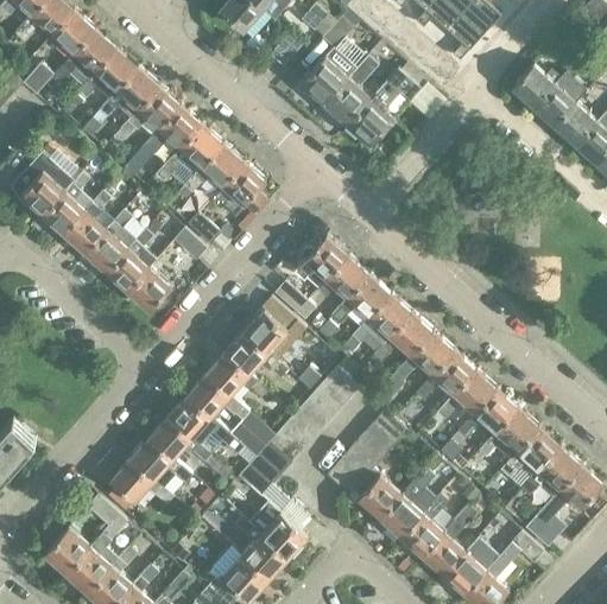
[(31,13),(42,0),(5,0),(0,7),(0,20),(1,21),(8,14),(10,14),(19,4),(31,13)]
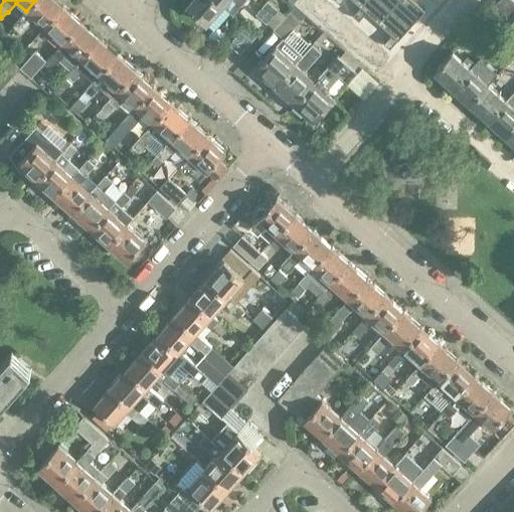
[(62,7),(53,0),(35,0),(26,11),(26,12),(12,28),(20,35),(34,19),(44,28),(62,7)]
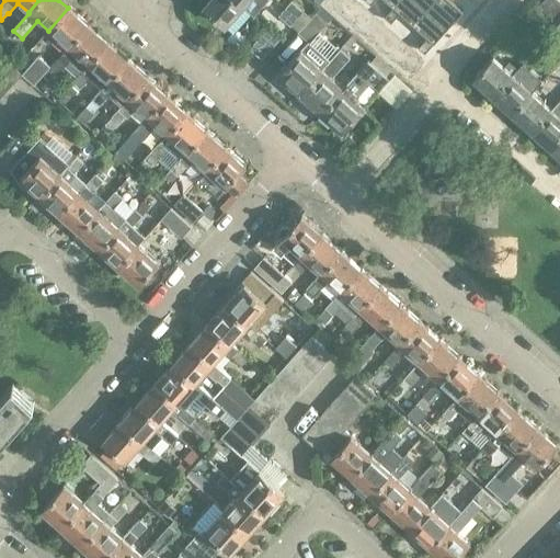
[(241,8),(231,0),(208,0),(201,9),(223,29),(241,8)]
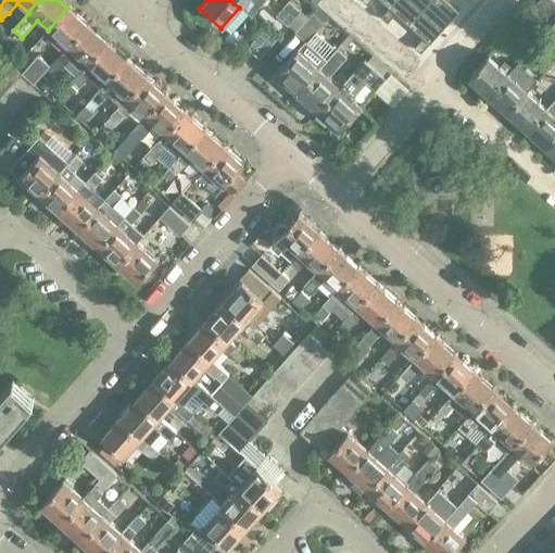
[(265,0),(229,0),(239,8),(240,7),(251,17),(265,0)]
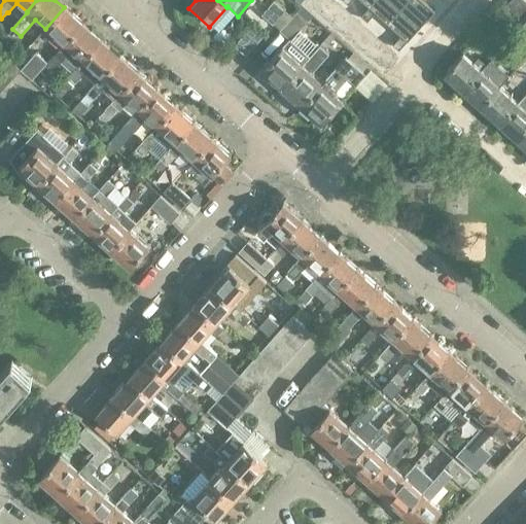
[(343,0),(342,1),(348,7),(353,0),(358,0),(369,9),(360,19),(361,19),(377,0),(343,0)]
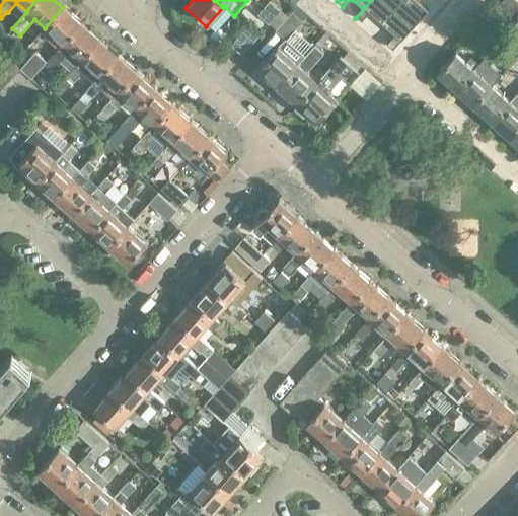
[(371,0),(356,18),(361,23),(369,14),(381,25),(403,0),(371,0)]
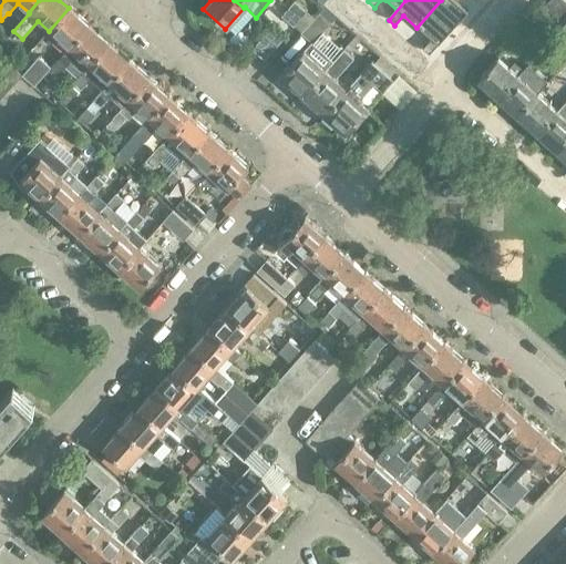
[(441,0),(417,28),(431,40),(422,50),(429,57),(467,13),(452,0),(441,0)]
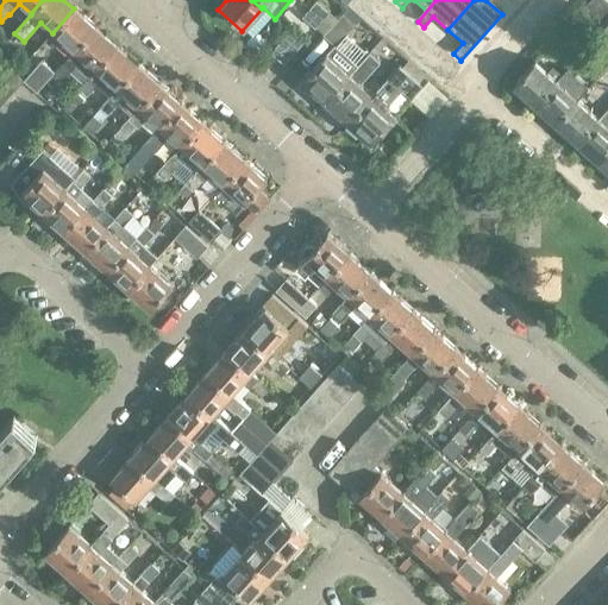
[(334,10),(328,16),(315,4),(307,12),(328,31),(342,16),(334,10)]
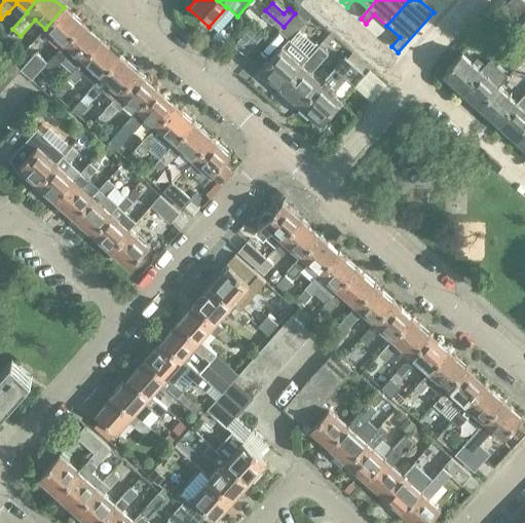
[(82,24),(64,7),(45,29),(63,45),(82,24)]
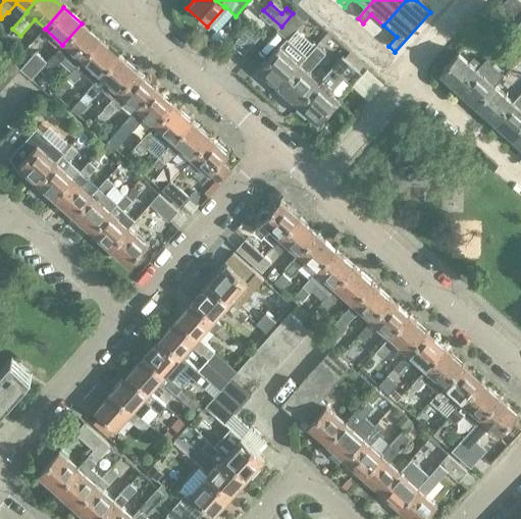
[(281,27),(263,10),(258,16),(276,32),(281,27)]
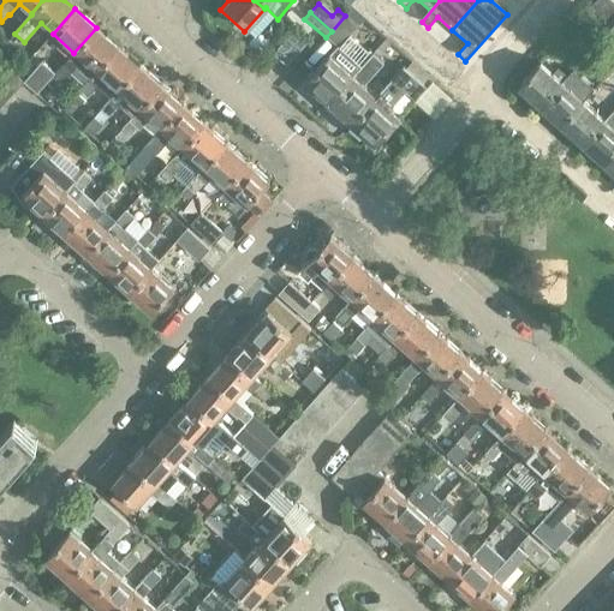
[(332,31),(326,37),(338,49),(358,28),(345,16),(332,31)]
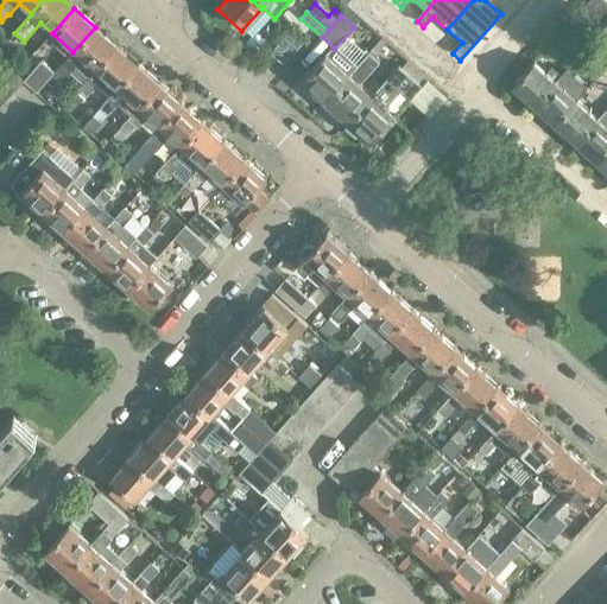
[(117,46),(95,27),(73,52),(74,52),(67,61),(87,78),(117,46)]
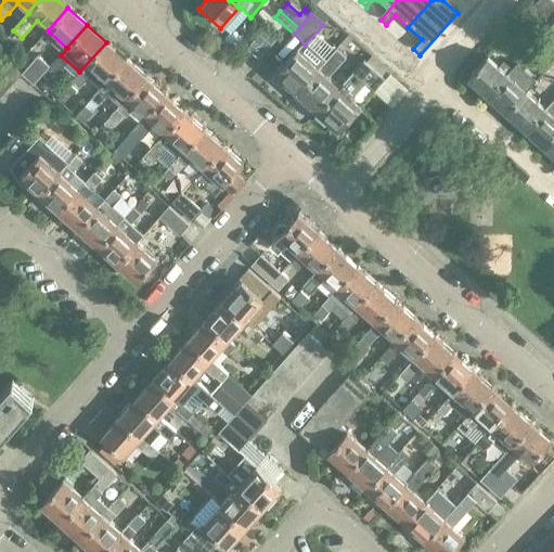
[(246,49),(258,61),(275,41),(263,30),(246,49)]
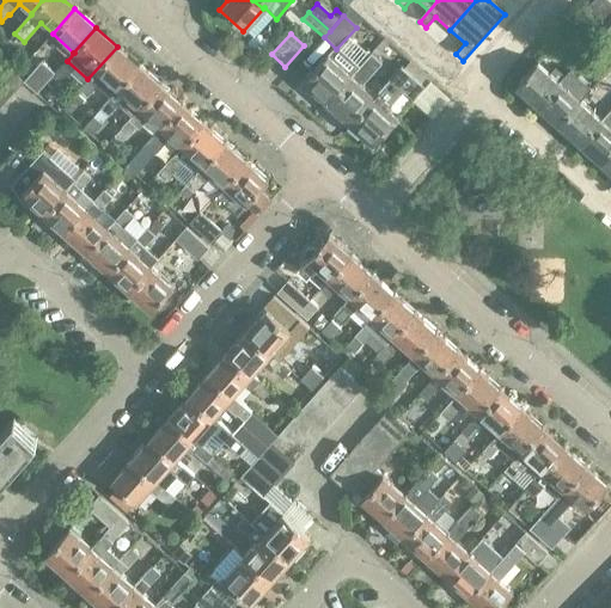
[(138,66),(117,47),(87,79),(78,91),(87,98),(104,79),(116,91),(138,66)]
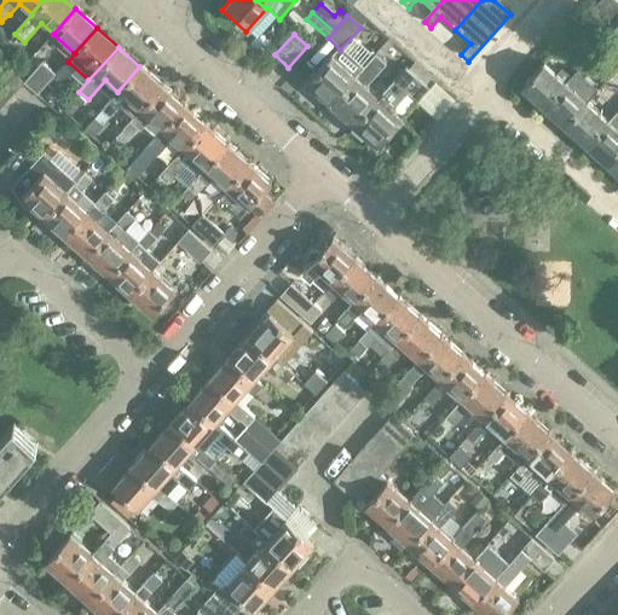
[(353,79),(328,105),(352,127),(376,99),(364,88),(386,65),(374,54),(353,79)]
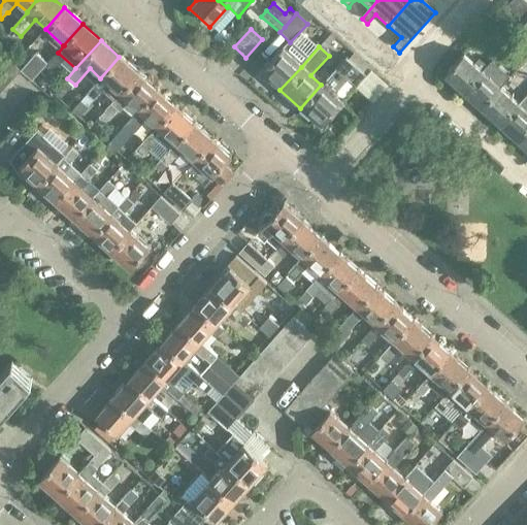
[(260,72),(280,90),(301,67),(281,48),(260,72)]
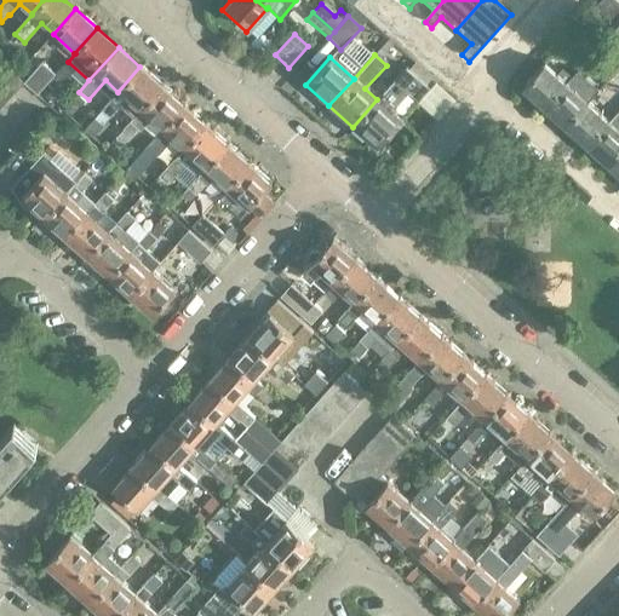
[(39,62),(24,79),(21,81),(36,96),(52,79),(61,86),(72,74),(63,67),(55,76),(39,62)]
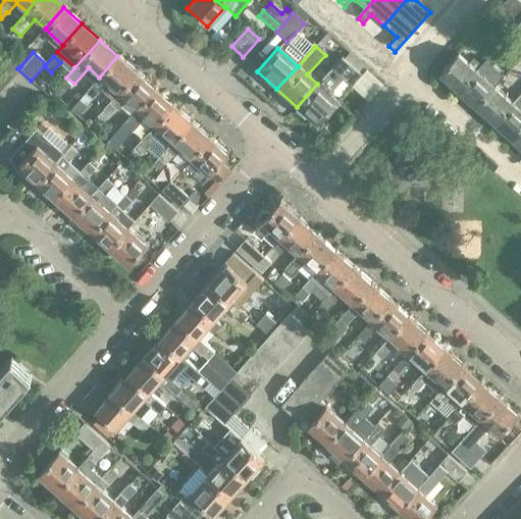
[(0,71),(8,80),(16,70),(0,55),(0,71)]
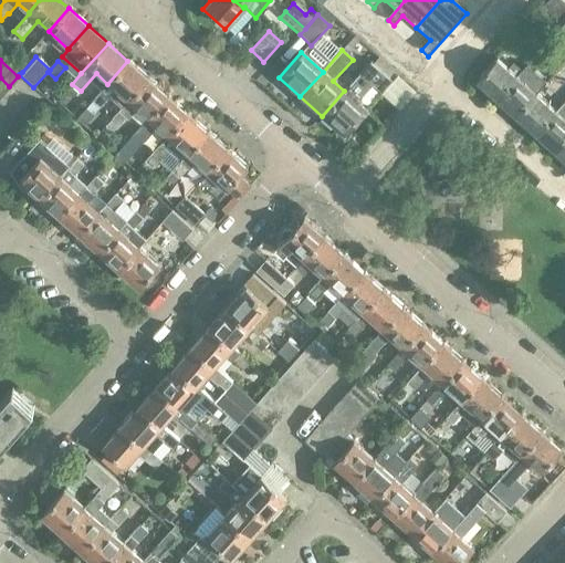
[(477,82),(497,100),(521,71),(513,63),(508,70),(497,60),(477,82)]
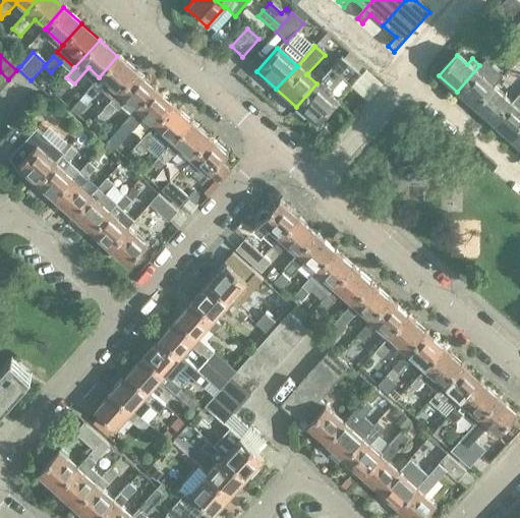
[(135,72),(117,56),(99,77),(93,83),(84,94),(79,101),(85,106),(92,100),(101,91),(111,101),(135,72)]
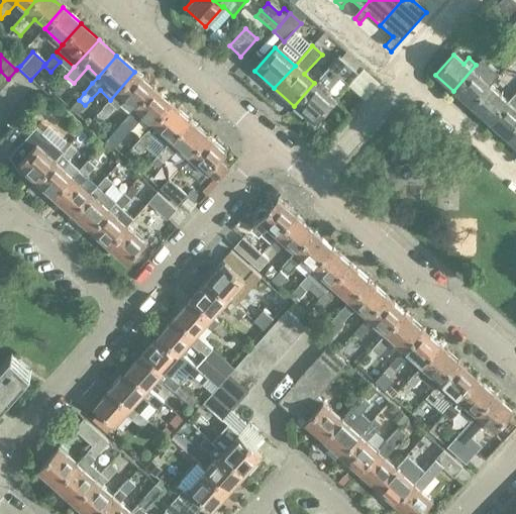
[(314,83),(294,106),(313,123),(334,101),(325,93),(338,80),(346,87),(356,76),(337,59),(314,83)]
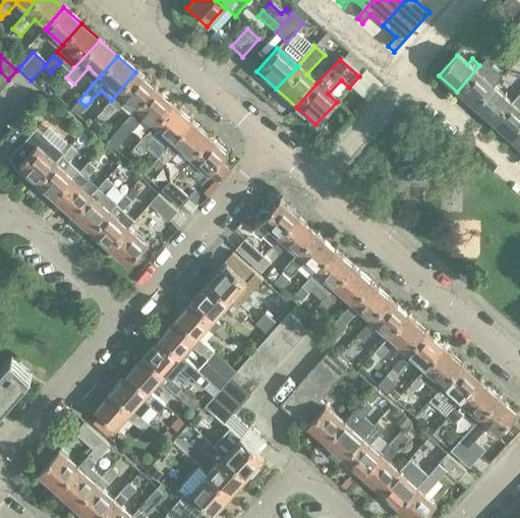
[(479,65),(457,92),(475,108),(494,88),(503,77),(484,60),(479,65)]
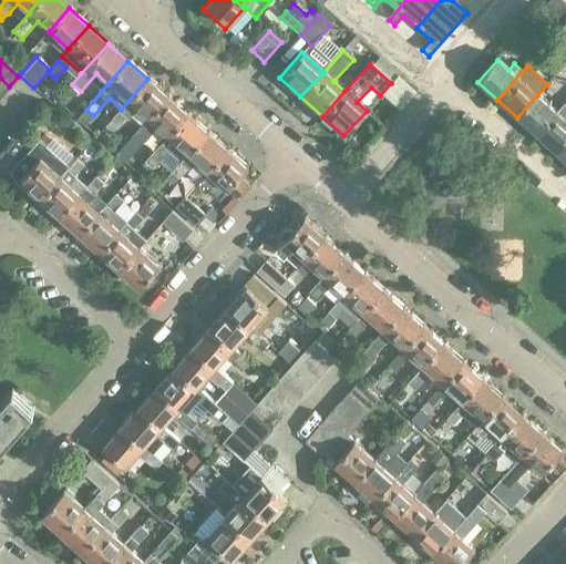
[(9,86),(0,78),(0,96),(9,86)]
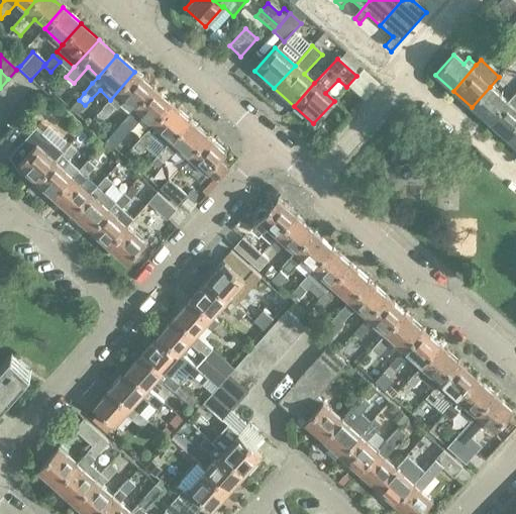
[(152,88),(134,72),(110,100),(108,102),(102,109),(103,109),(96,117),(102,122),(109,115),(115,109),(116,110),(125,100),(134,109),(152,88)]
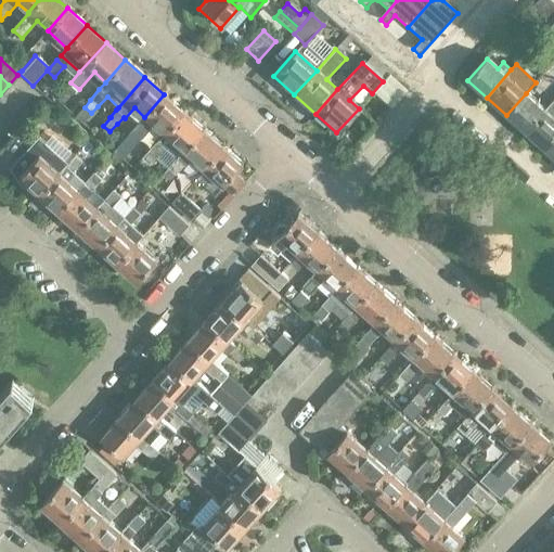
[(526,93),(506,115),(525,132),(544,111),(526,93)]
